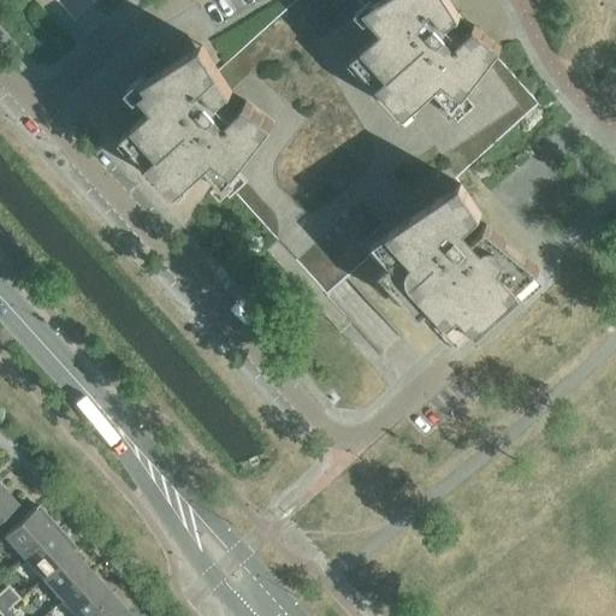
[(54,0),(75,22),(76,19),(58,0),(90,0),(94,4),(98,0),(54,0)]
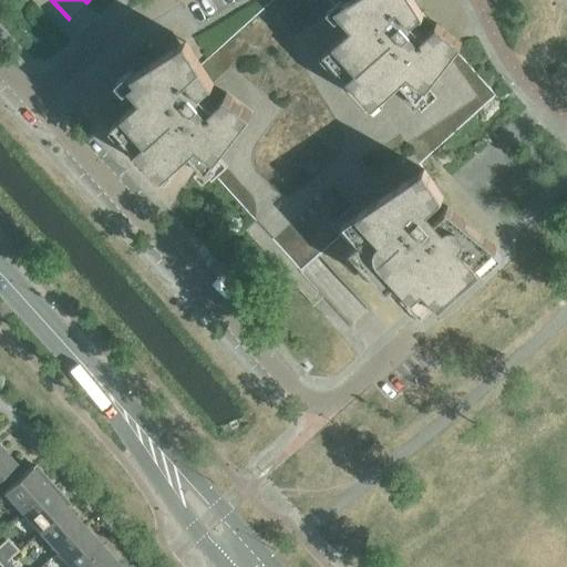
[(330,0),(270,0),(197,66),(186,40),(134,73),(132,74),(134,81),(130,84),(142,96),(105,129),(155,183),(191,151),(200,162),(196,166),(210,183),(216,178),(255,222),(299,270),(340,237),(415,320),(436,301),(440,306),(482,268),(477,264),(495,248),(497,246),(447,205),(444,208),(437,200),(443,197),(421,164),(496,95),(480,76),(466,51),(462,43),(436,23),(434,27),(423,14),(414,0),(349,0),(341,6),(346,11),(342,13),(330,0)]
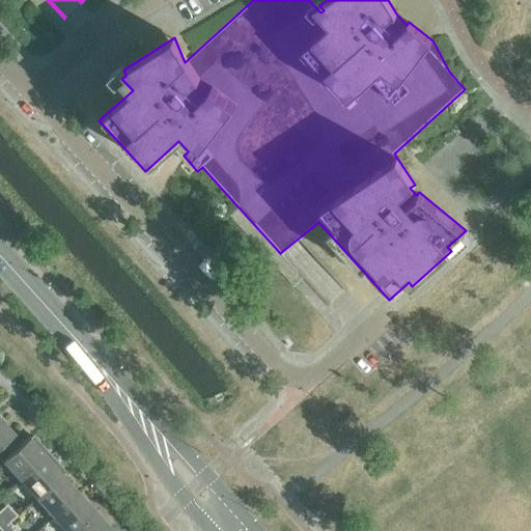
[(0,445),(15,432),(0,416),(0,445)]
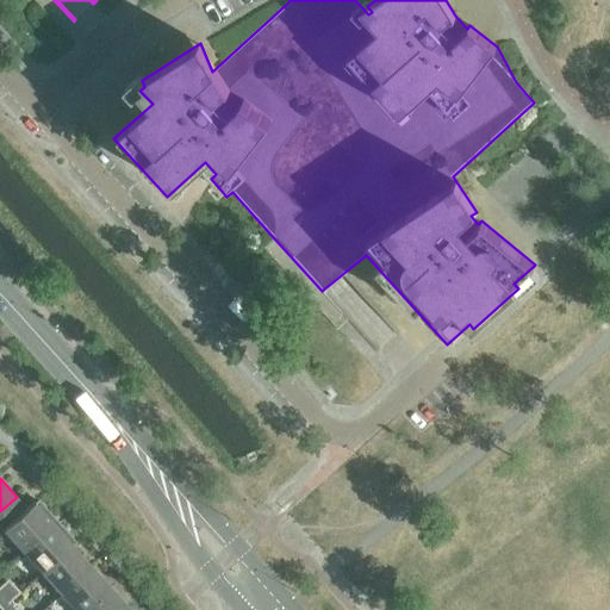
[(33,502),(2,530),(22,552),(53,523),(45,515),(49,511),(38,500),(35,504),(33,502)]
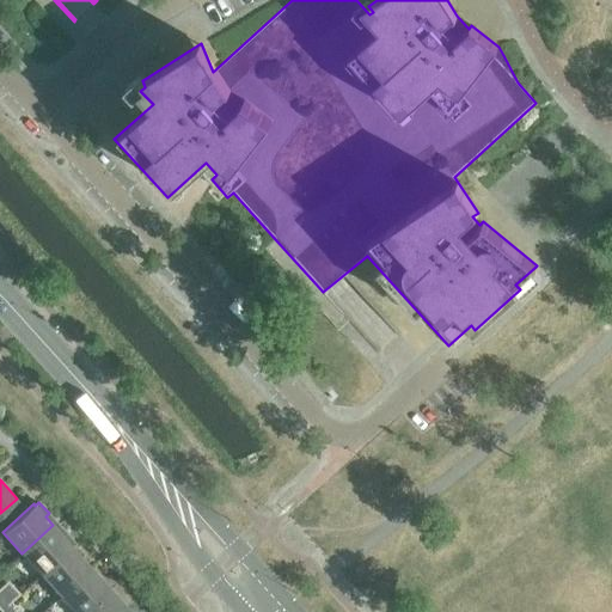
[(61,533),(53,525),(22,554),(41,575),(73,546),(72,545),(74,542),(65,531),(61,533)]
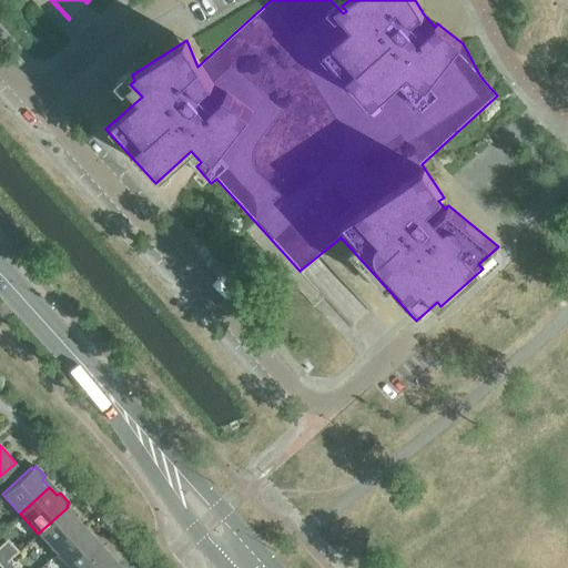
[(85,527),(68,507),(38,534),(56,554),(85,527)]
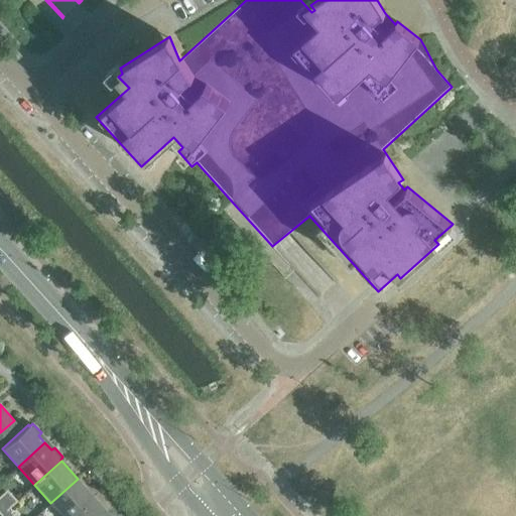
[(62,515),(72,515),(94,497),(78,479),(50,503),(62,515)]
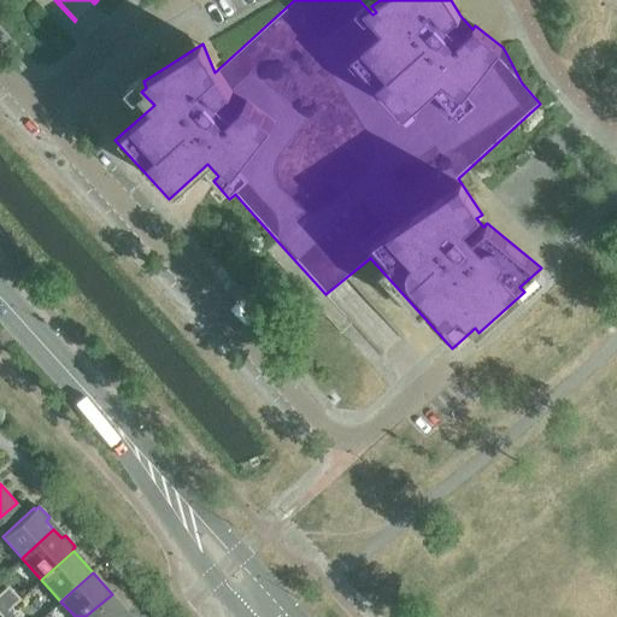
[(129,616),(131,615),(112,594),(86,616),(129,616)]
